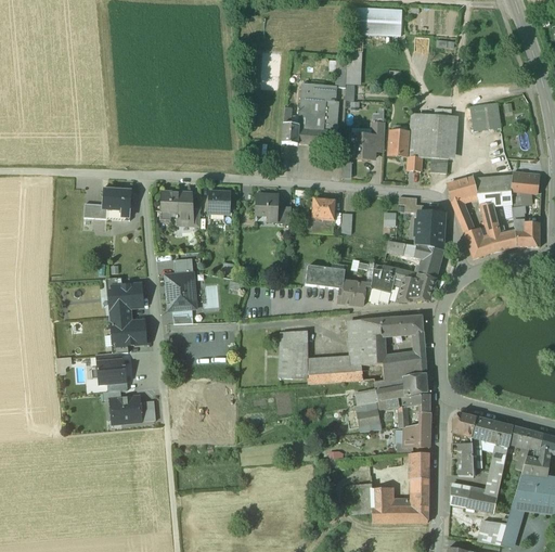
[(401,10),(357,8),(356,34),(400,35),(401,10)]
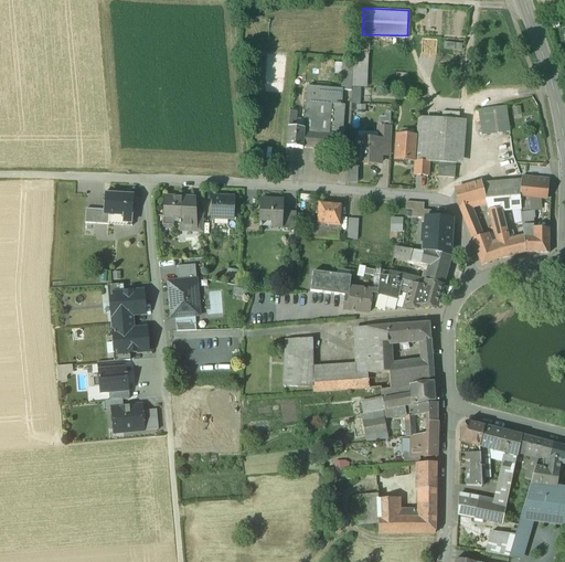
[(435,50),(436,38),(423,36),(422,50),(435,50)]
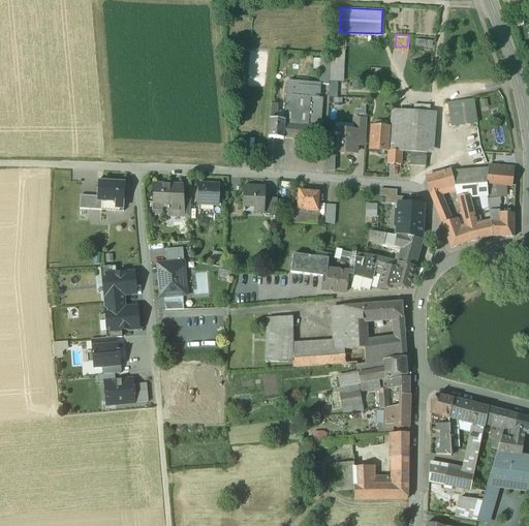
[(330,66),(320,66),(319,82),(320,82),(320,83),(329,83),(330,80),(330,66)]
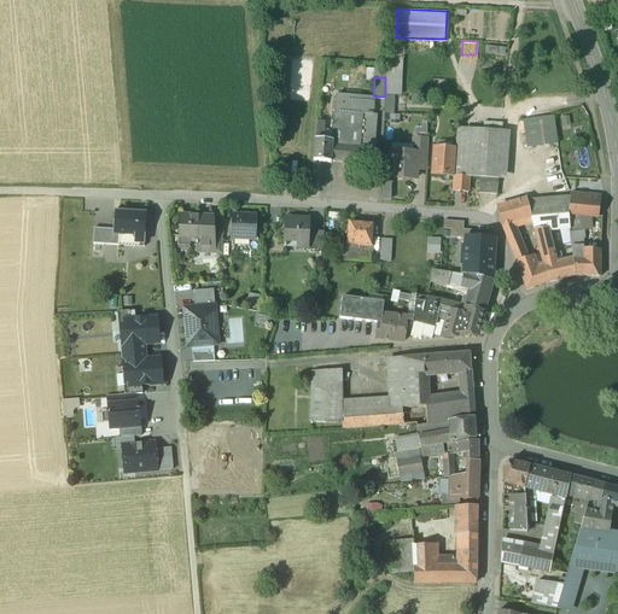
[(373,95),(336,93),(332,139),(333,139),(331,159),(373,163),(377,112),(373,112),(374,97),(374,95),(373,95)]
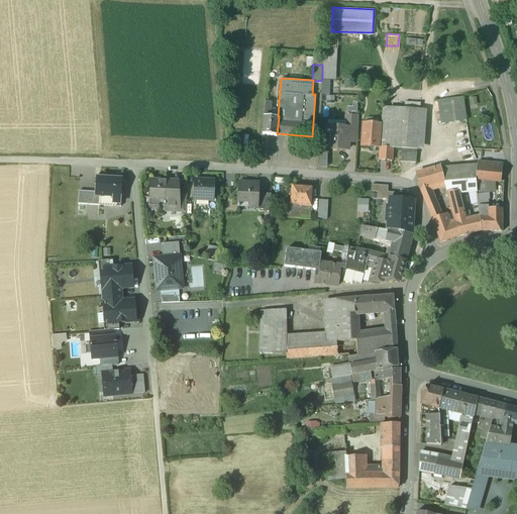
[(329,79),(322,78),(321,81),(321,93),(329,93),(329,79)]
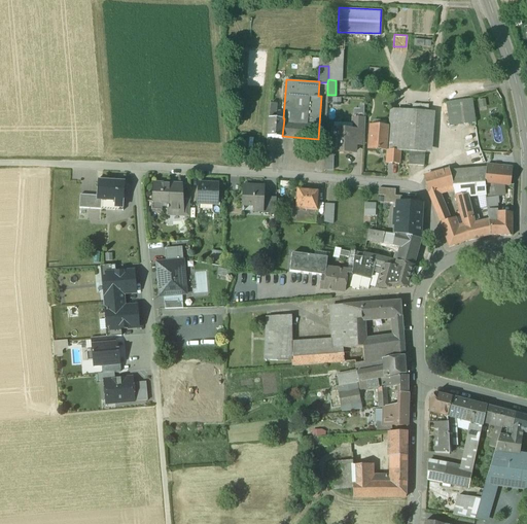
[(471,97),(461,99),(464,121),(476,120),(471,97)]
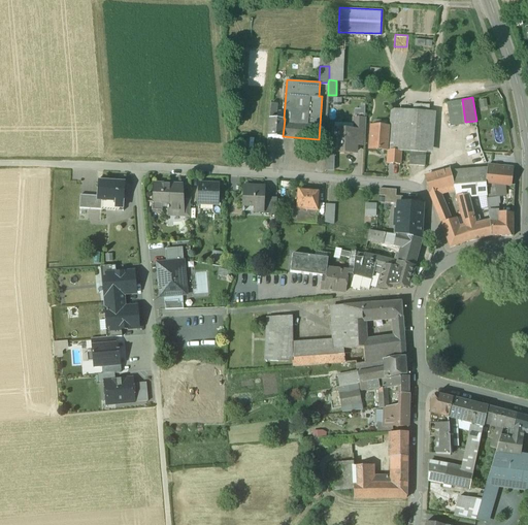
[(461,99),(447,101),(451,124),(465,122),(462,99),(461,99)]
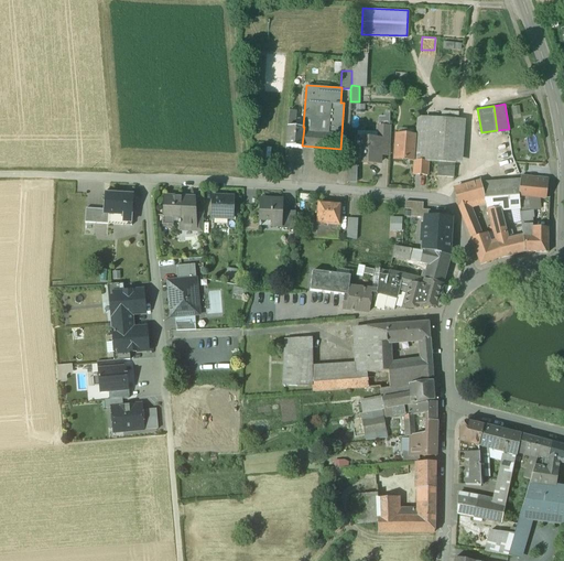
[(432,116),(418,115),(414,159),(429,160),(432,116)]
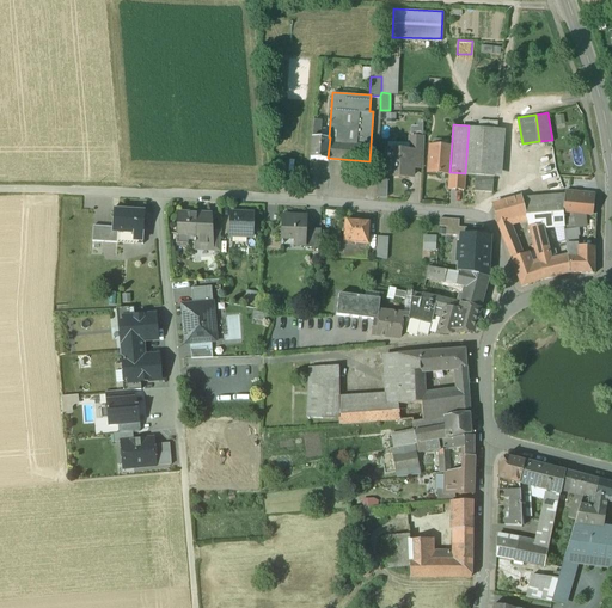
[(488,127),(469,126),(465,173),(476,173),(494,174),(497,127),(488,127)]
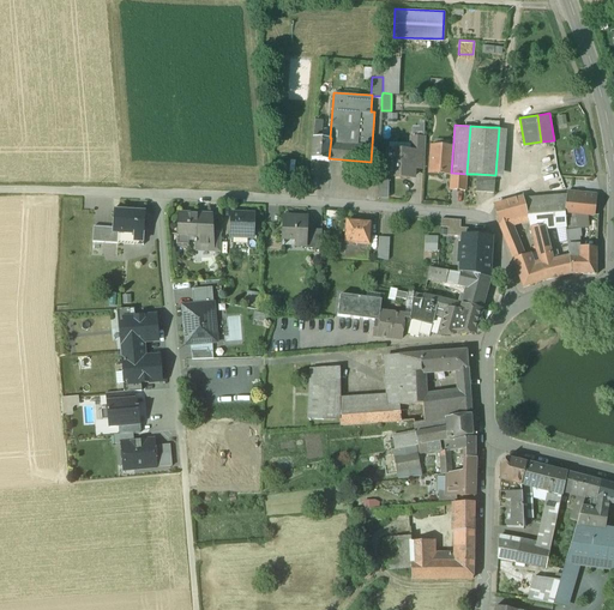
[(425,134),(411,134),(410,151),(414,151),(414,159),(423,159),(425,134)]
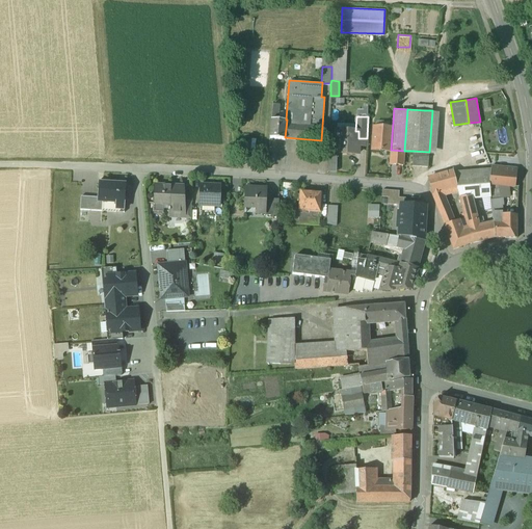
[(278,118),(271,118),(270,137),(285,138),(285,137),(287,120),(286,120),(278,118)]
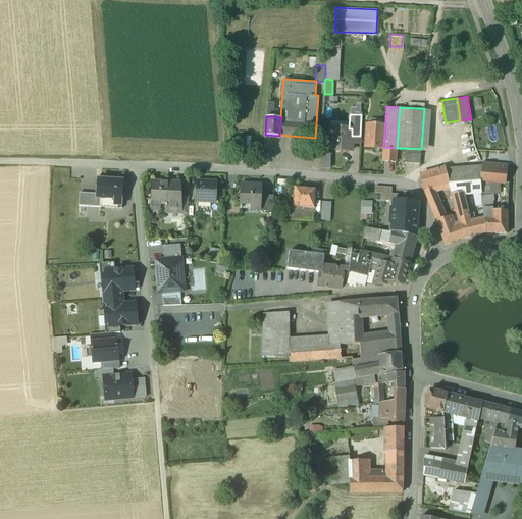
[(384,123),(367,122),(365,145),(383,147),(384,123)]
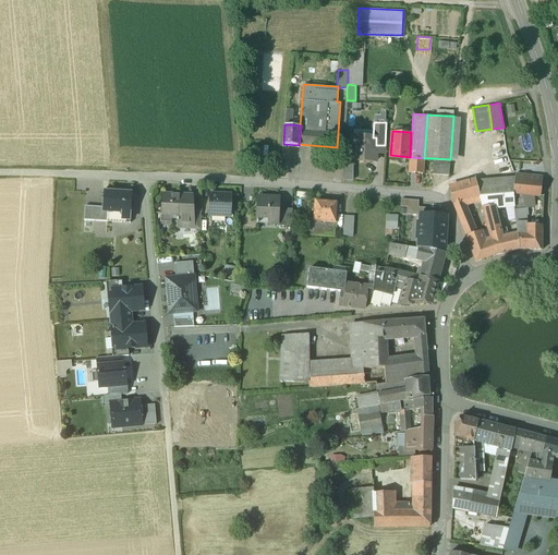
[(365,135),(352,134),(352,147),(353,149),(353,158),(375,159),(376,145),(376,137),(373,137),(365,137),(365,135)]
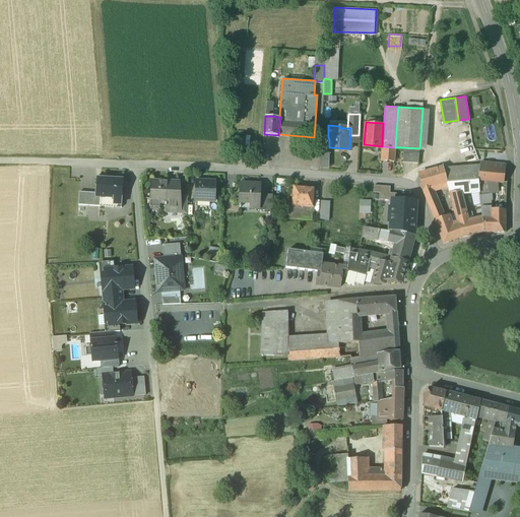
[(395,147),(382,146),(382,158),(394,159),(395,147)]
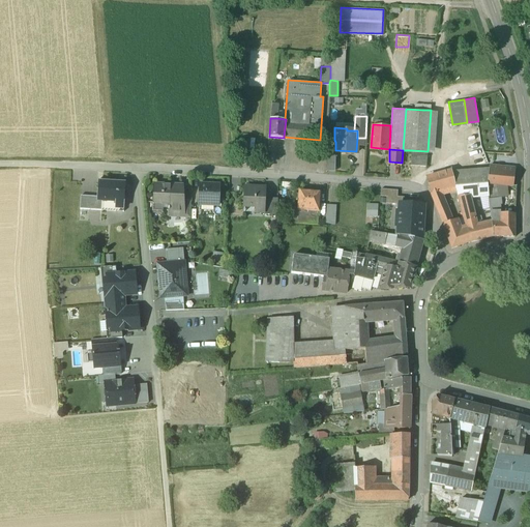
[(428,151),(412,150),(411,164),(427,165),(428,151)]
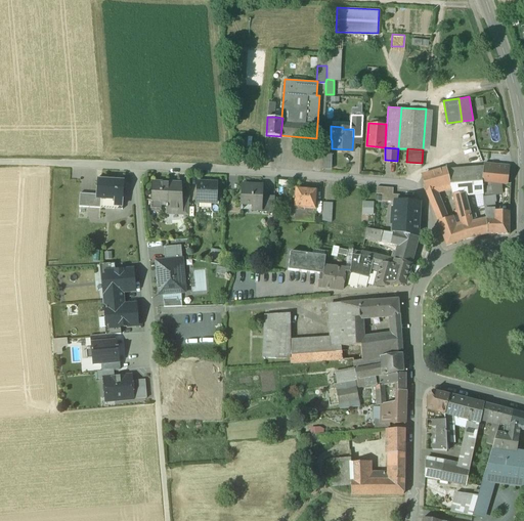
[(320,166),(330,166),(330,150),(320,150),(320,166)]
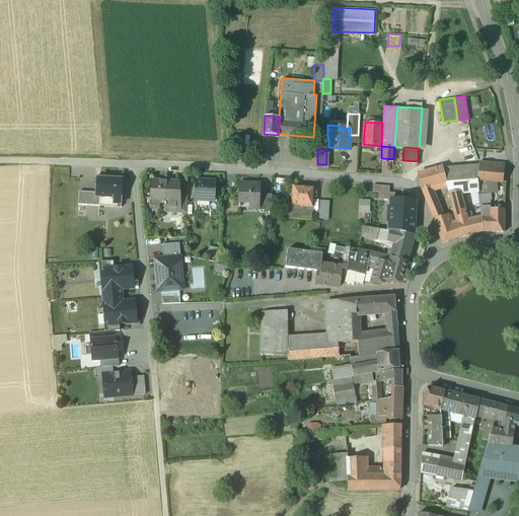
[(505,163),(478,160),(478,167),(477,177),(503,180),(505,163)]
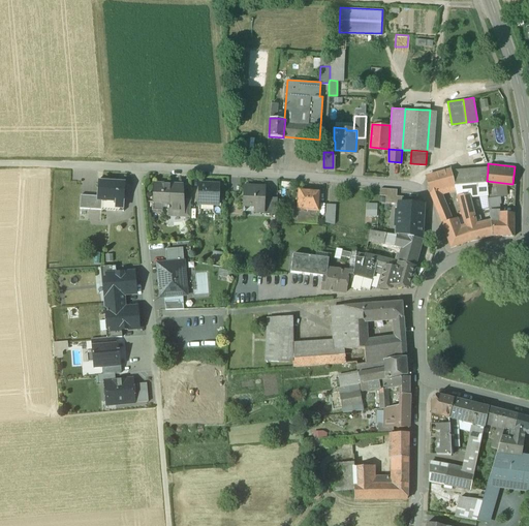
[(450,168),(426,175),(430,191),(438,189),(455,185),(450,168)]
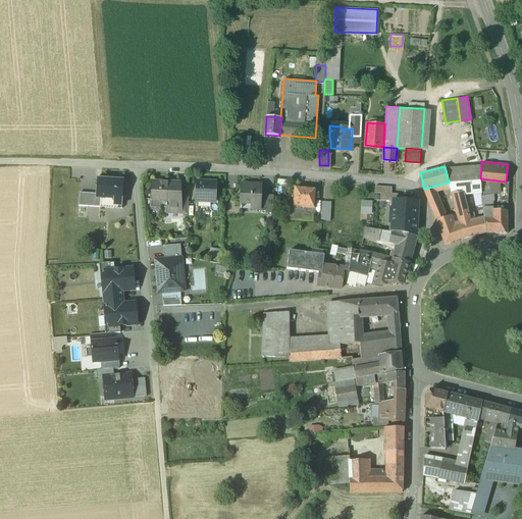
[(481,168),(456,170),(458,192),(461,192),(481,190),(480,185),(479,178),(480,178),(481,168)]
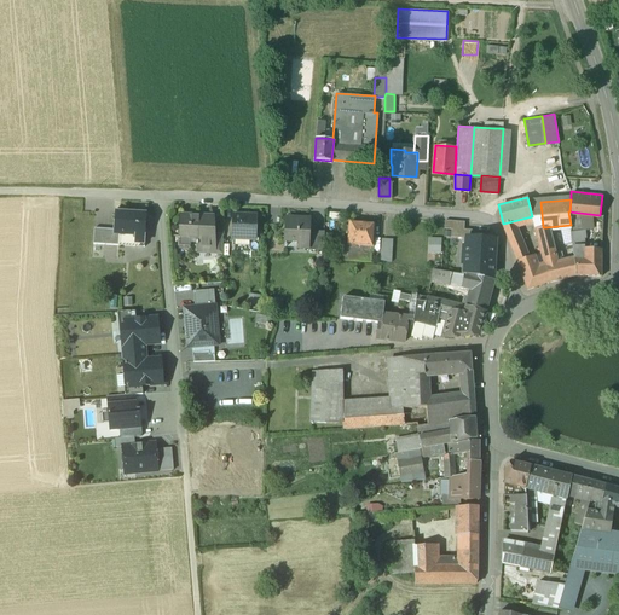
[(129,208),(126,212),(115,210),(114,228),(114,231),(125,231),(125,232),(136,232),(134,241),(144,241),(146,213),(140,212),(137,209),(129,208)]
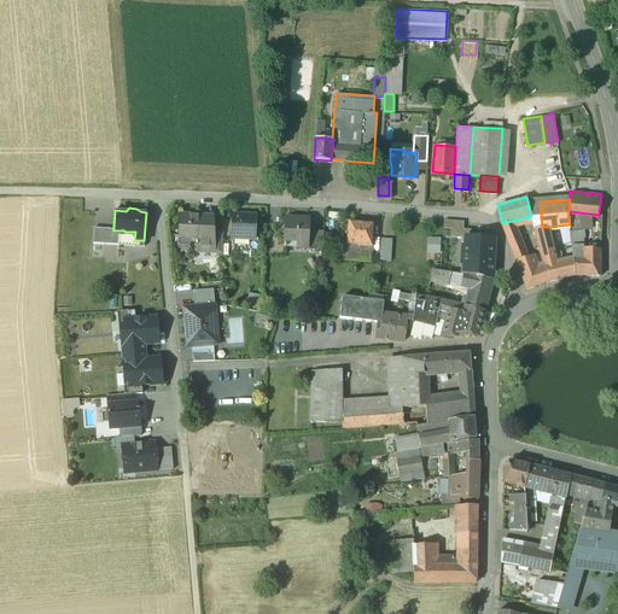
[(213,214),(179,212),(178,244),(190,244),(191,240),(197,240),(196,243),(197,243),(197,249),(215,249),(215,247),(214,233),(213,214)]
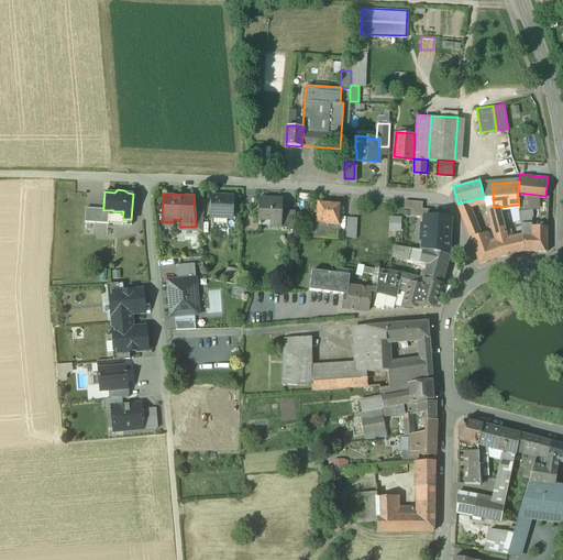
[(233,195),(212,194),(211,215),(232,216),(233,195)]
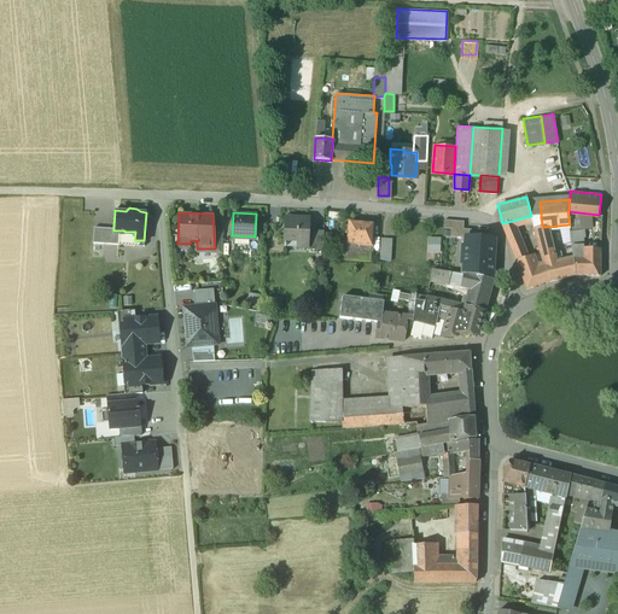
[(309,216),(286,215),(284,245),(307,246),(308,246),(308,228),(309,216)]
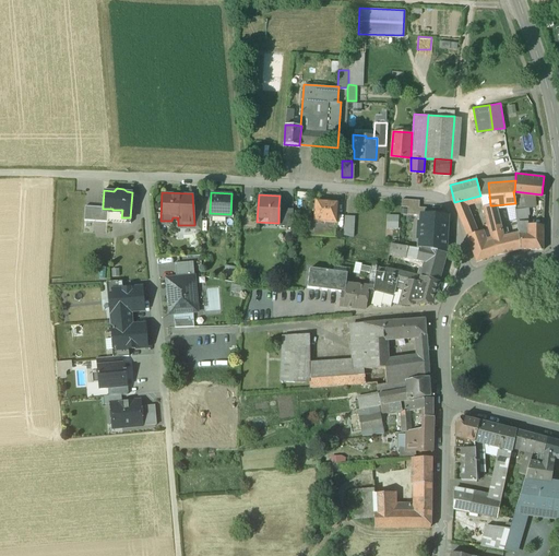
[(525,197),(514,198),(515,203),(516,214),(527,213),(525,197)]
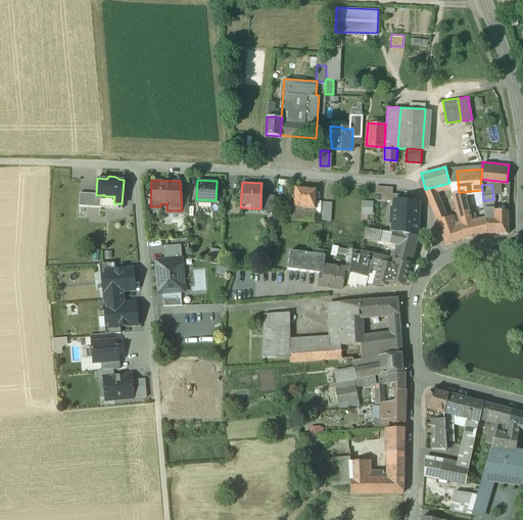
[(392,186),(376,185),(376,192),(381,192),(381,198),(391,199),(392,199),(398,199),(398,193),(392,192),(392,186)]
